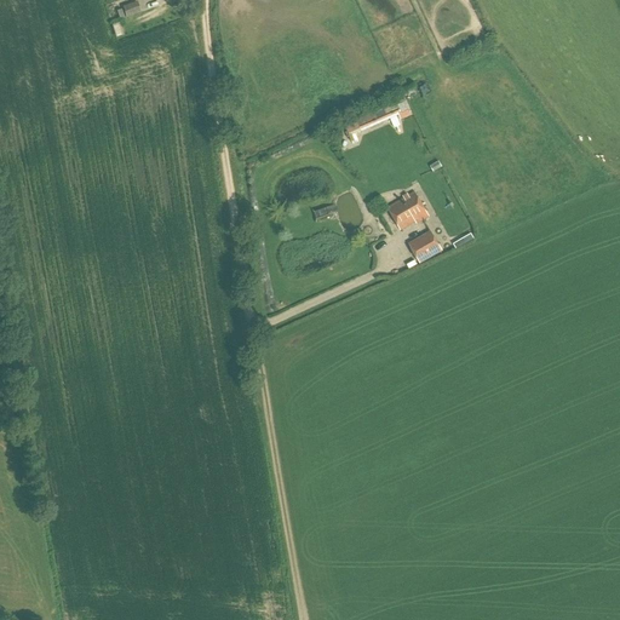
[(126,18),(141,13),(137,1),(122,7),(126,18)]
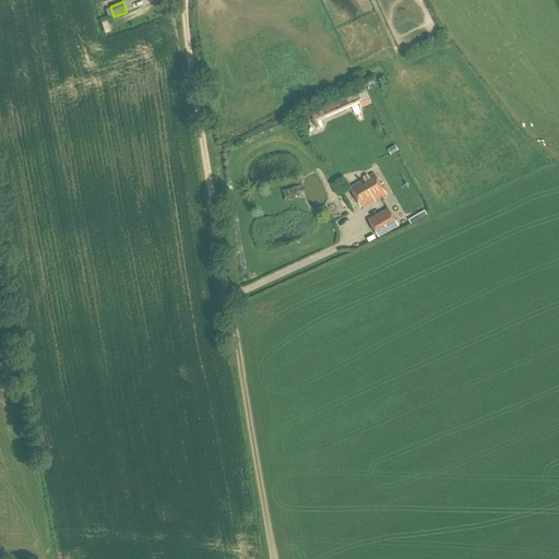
[(325,113),(361,104),(358,94),(323,104),(325,113)]
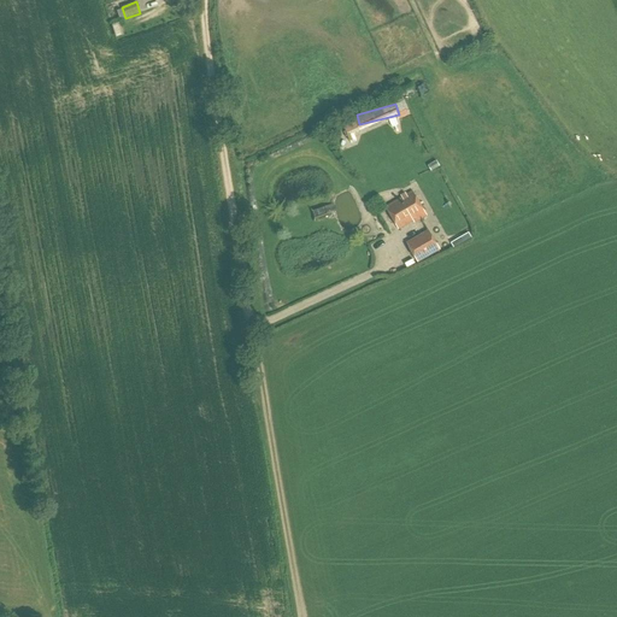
[(415,223),(427,216),(413,192),(386,207),(399,229),(413,221),(415,223)]
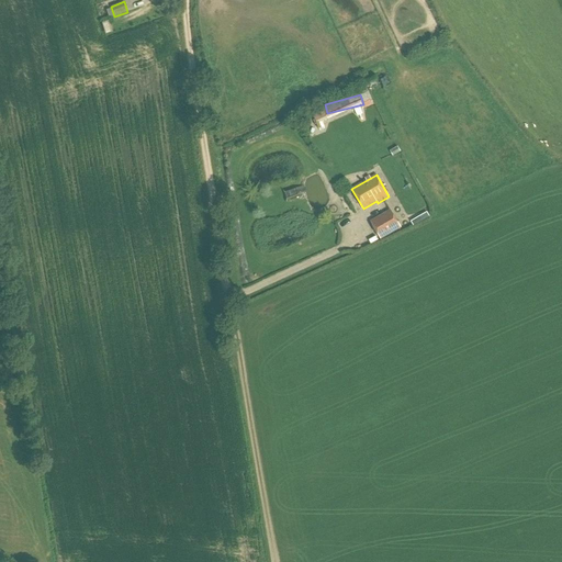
[(295,189),(284,192),(287,199),(298,194),(295,189)]
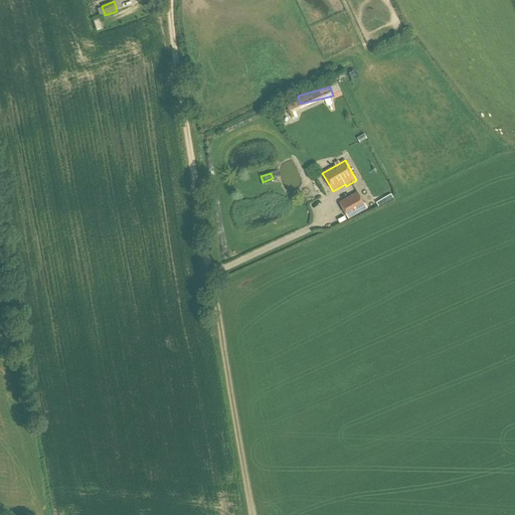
[(349,220),(368,209),(358,192),(339,203),(349,220)]
